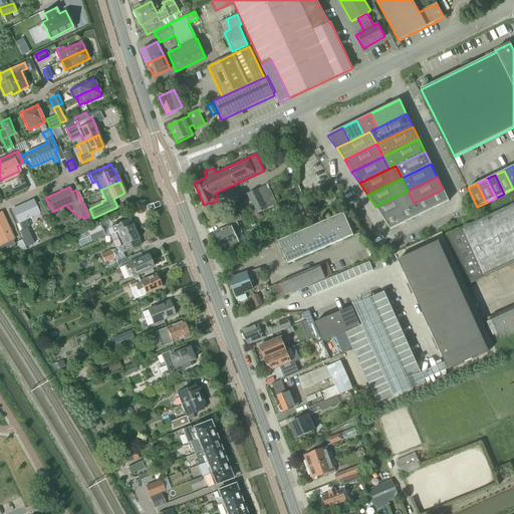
[(257,189),(247,194),(254,211),(256,214),(267,209),(257,189)]
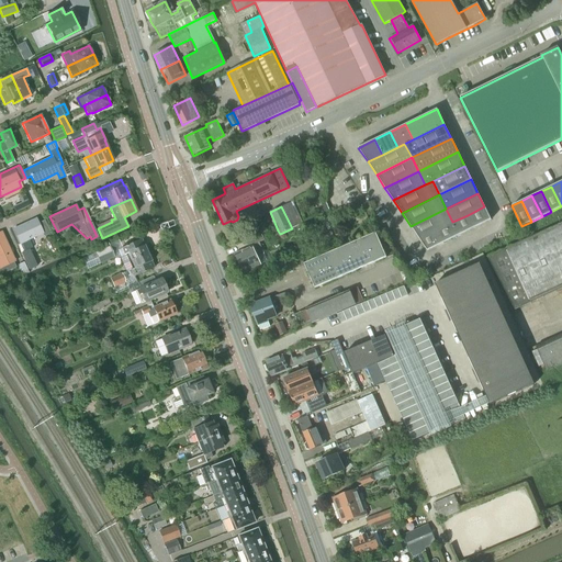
[(474,227),(491,220),(484,206),(468,215),(474,227)]
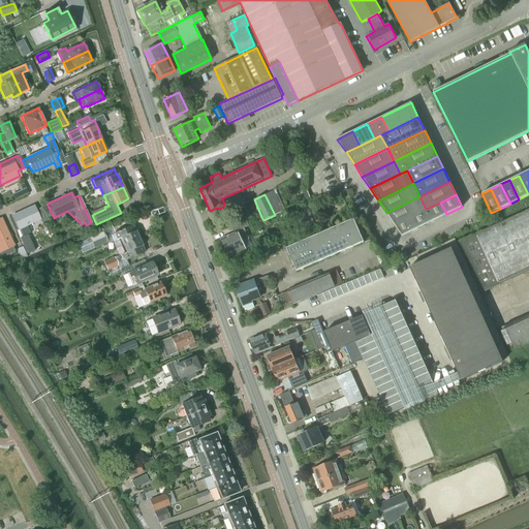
[(395,225),(412,216),(426,210),(426,209),(419,196),(386,213),(395,225)]
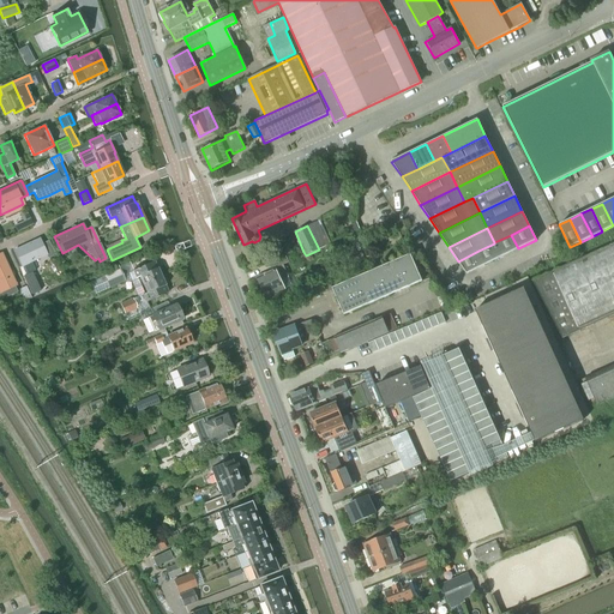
[(494,242),(501,257),(518,248),(511,235),(494,242)]
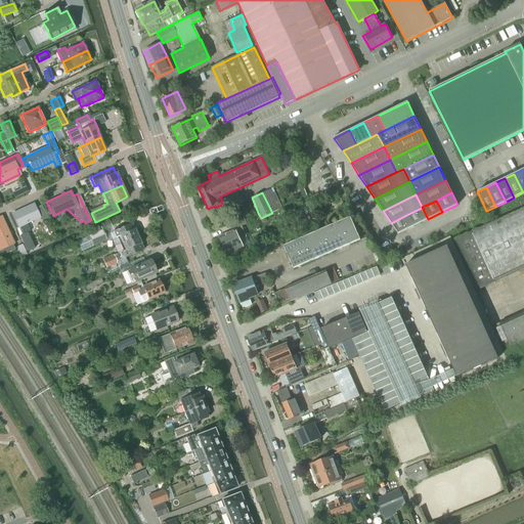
[(34,204),(12,213),(18,227),(28,222),(39,217),(40,220),(46,217),(41,205),(35,208),(34,204)]
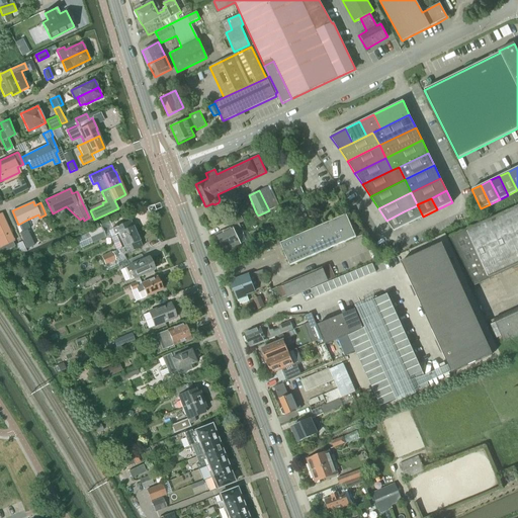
[(404,211),(409,224),(423,217),(417,204),(417,205),(404,211)]
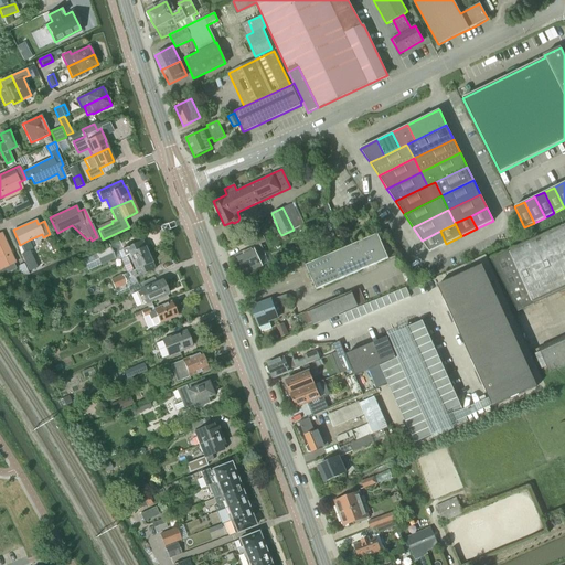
[(429,252),(446,244),(440,231),(422,241),(429,252)]
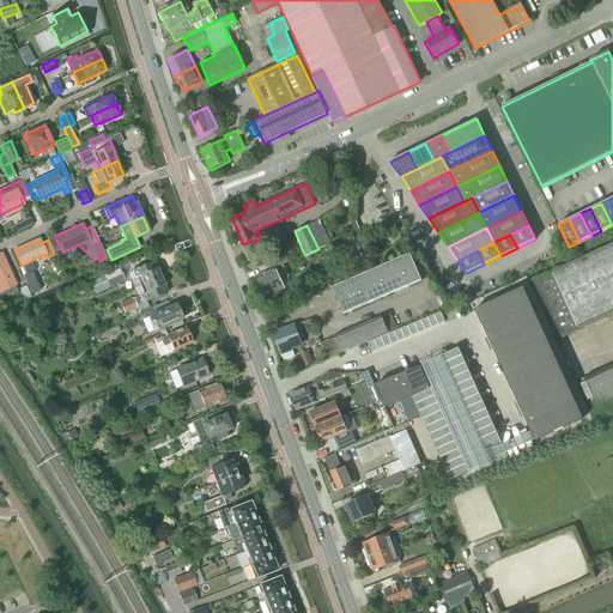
[(0,298),(18,291),(14,286),(17,285),(1,253),(0,253),(0,298)]
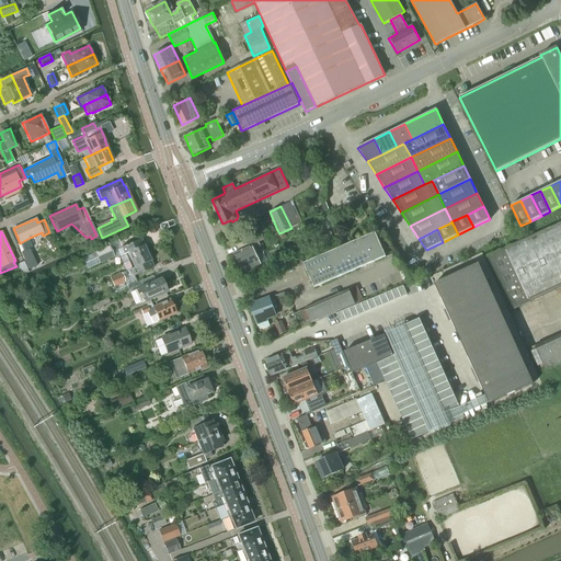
[(304,264),(315,288),(386,256),(375,232),(304,263),(304,264)]
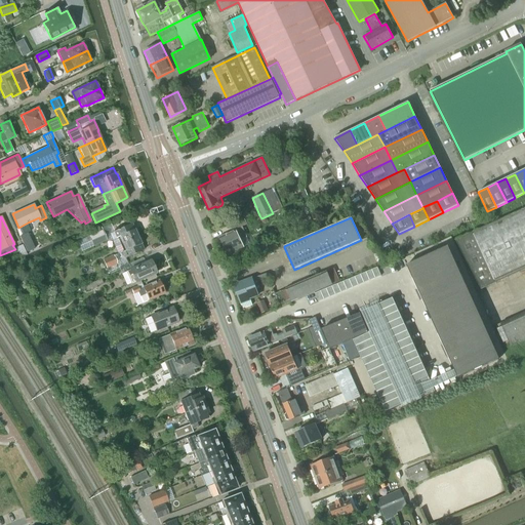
[(219,237),(217,241),(219,245),(224,246),(228,255),(243,247),(250,244),(246,237),(241,227),(246,225),(244,218),(233,224),(236,230),(219,237)]
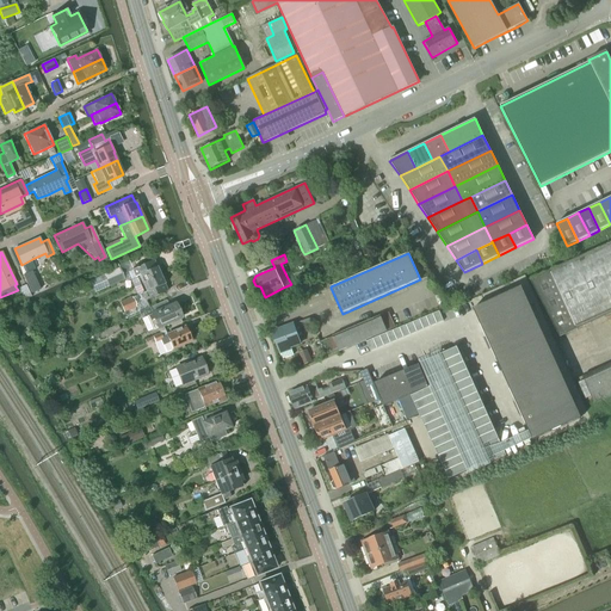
[(57,259),(51,261),(56,270),(61,267),(57,259)]
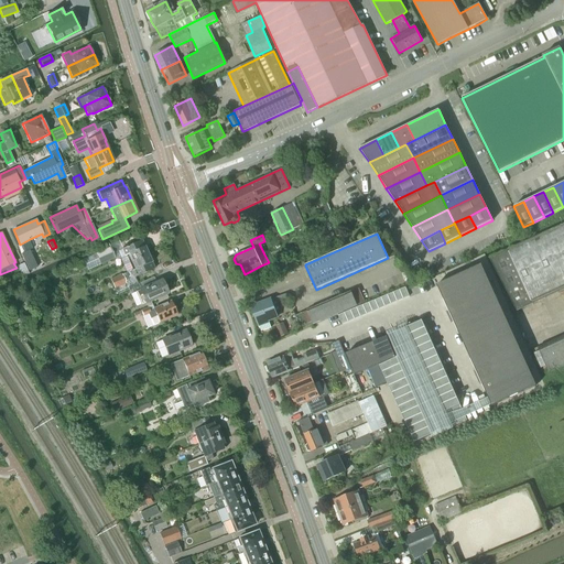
[(125,248),(125,249),(118,252),(123,266),(131,261),(150,253),(145,245),(144,246),(141,240),(125,248)]
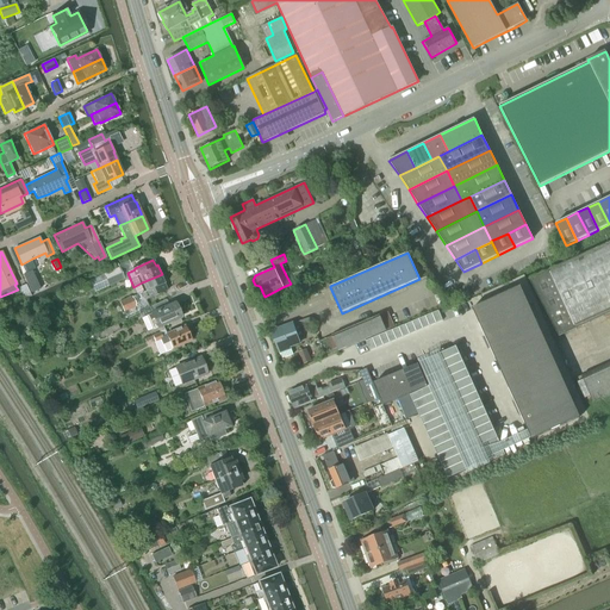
[(609,265),(599,271),(609,292),(609,291),(609,265)]
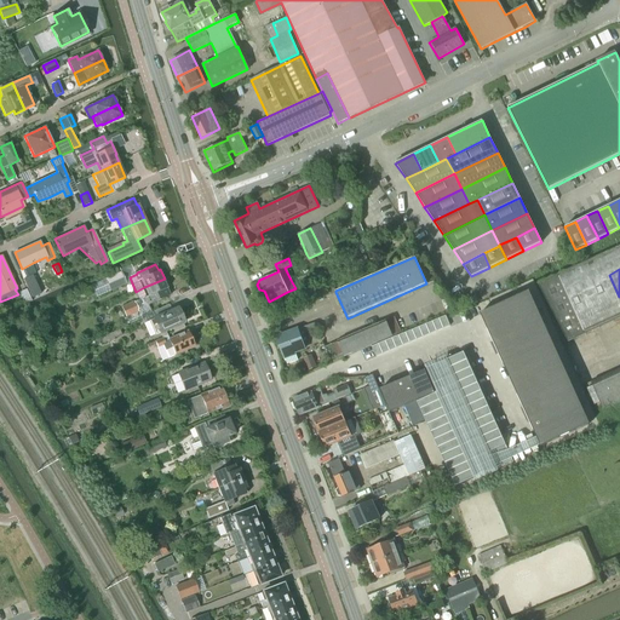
[(120,273),(104,280),(109,291),(125,283),(120,273)]
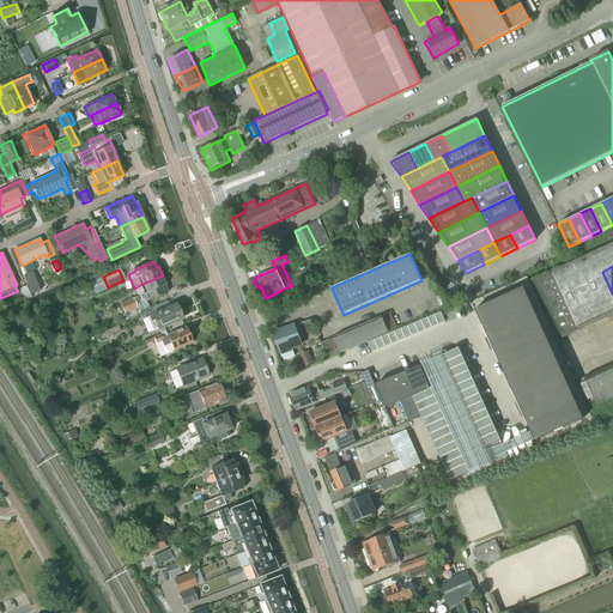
[(602,272),(590,277),(600,298),(612,293),(602,272)]
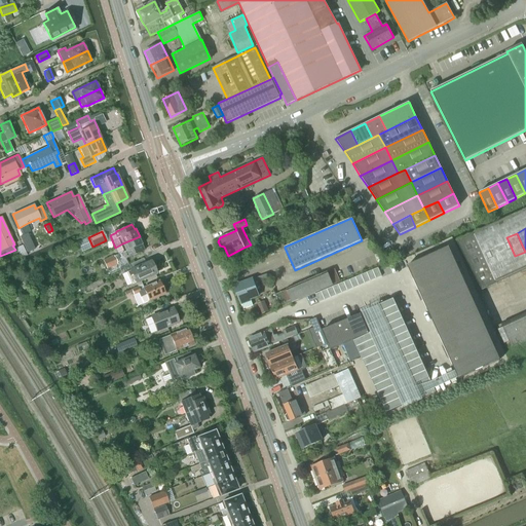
[(140,236),(122,243),(115,248),(121,259),(127,256),(128,258),(144,251),(141,245),(143,243),(140,236)]
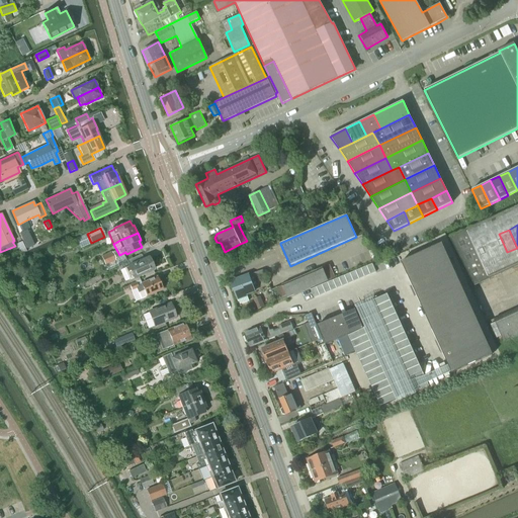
[(499,234),(490,238),(498,256),(507,252),(499,234)]
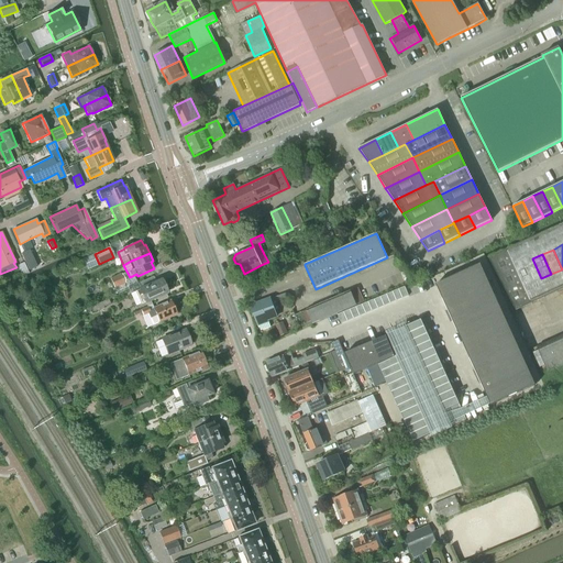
[(532,258),(521,263),(526,273),(530,282),(530,284),(541,278),(532,258)]
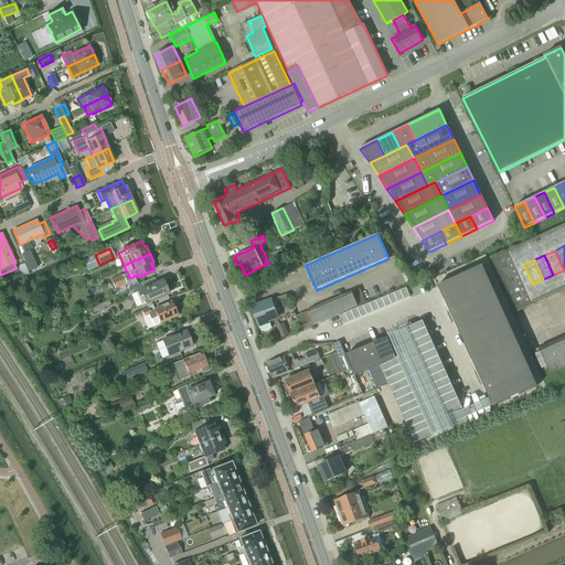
[(34,262),(25,266),(29,272),(36,267),(34,262)]
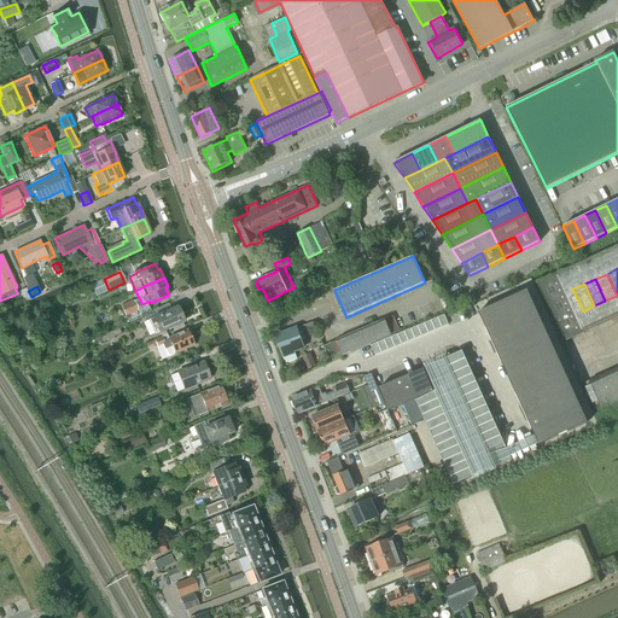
[(25,289),(19,291),(24,302),(30,299),(25,289)]
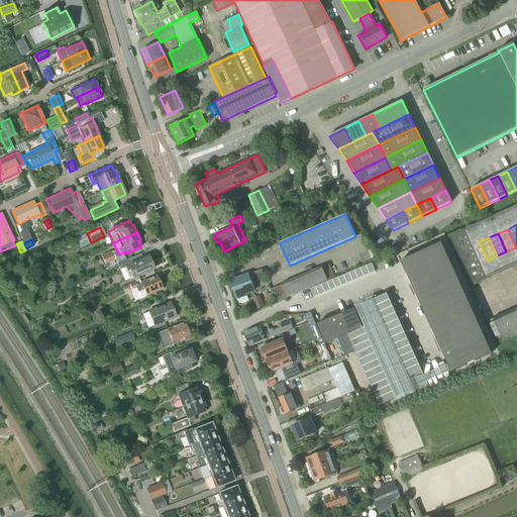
[(479,241),(464,248),(469,256),(483,250),(479,241)]
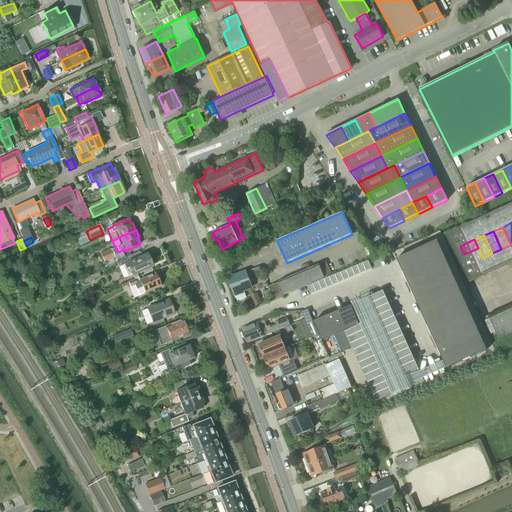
[(434,348),(436,346),(446,367),(486,349),(436,240),(396,258),(407,281),(404,283),(409,293),(412,292),(432,336),(429,337),(434,348)]
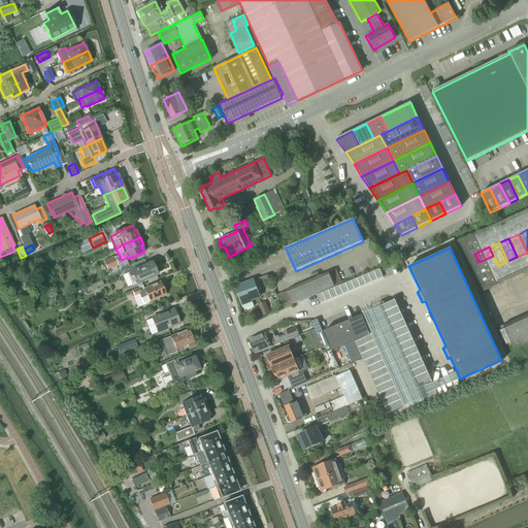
[(527,255),(527,253),(517,257),(524,272),(527,279),(527,255)]
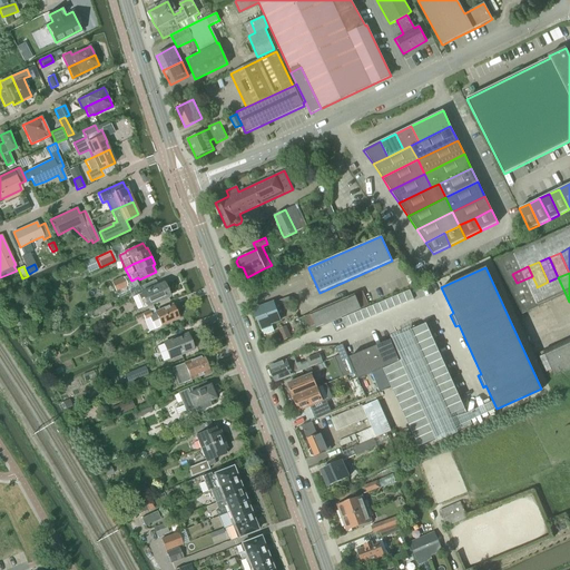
[(532,276),(517,283),(521,292),(537,285),(532,276)]
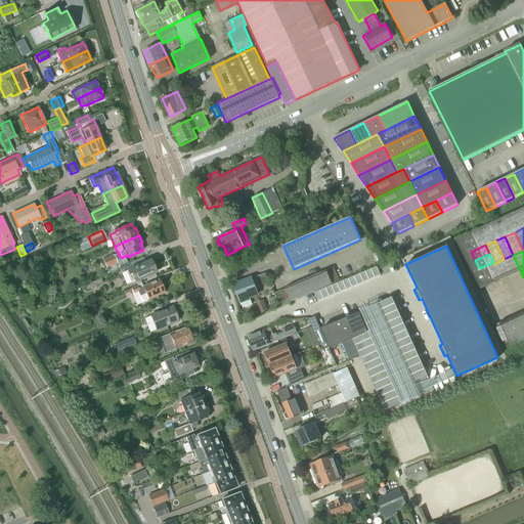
[(513,255),(504,259),(511,274),(514,282),(523,277),(520,270),(513,255)]
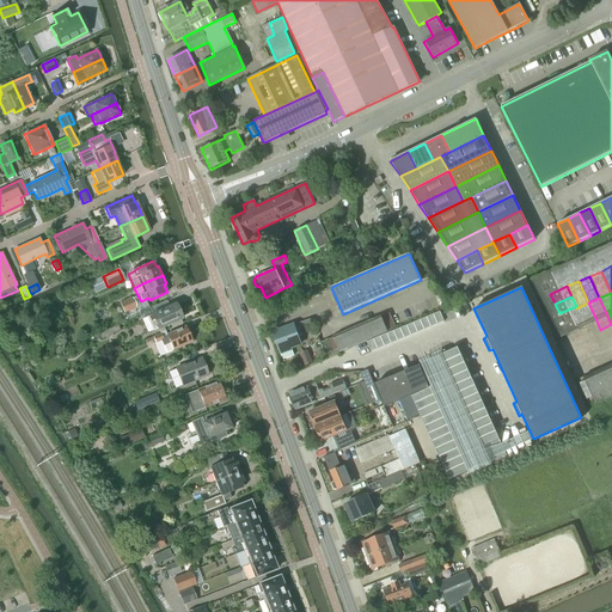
[(132,299),(120,304),(124,313),(136,307),(132,299)]
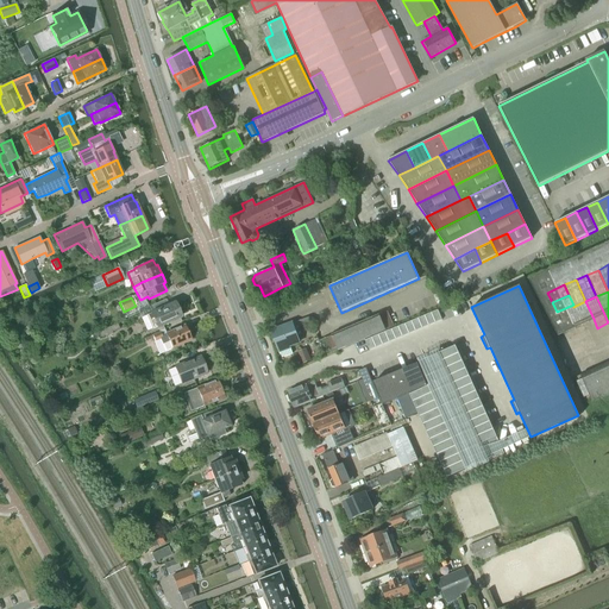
[(585,301),(573,307),(577,314),(582,322),(582,325),(586,333),(597,328),(594,319),(585,301)]
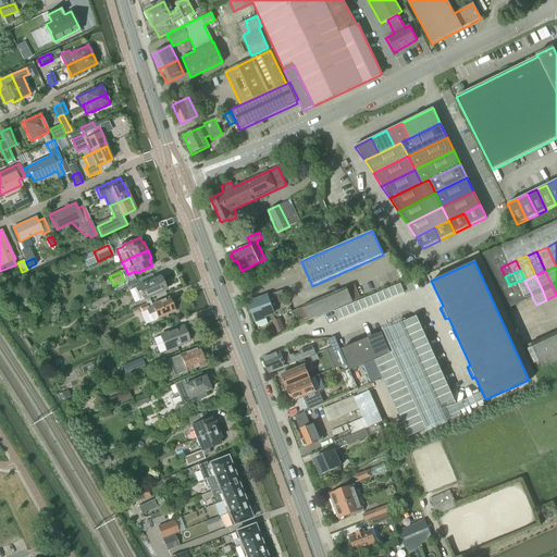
[(136,287),(137,292),(136,292),(140,300),(141,299),(141,300),(155,294),(157,298),(165,294),(163,291),(164,289),(159,277),(136,287)]
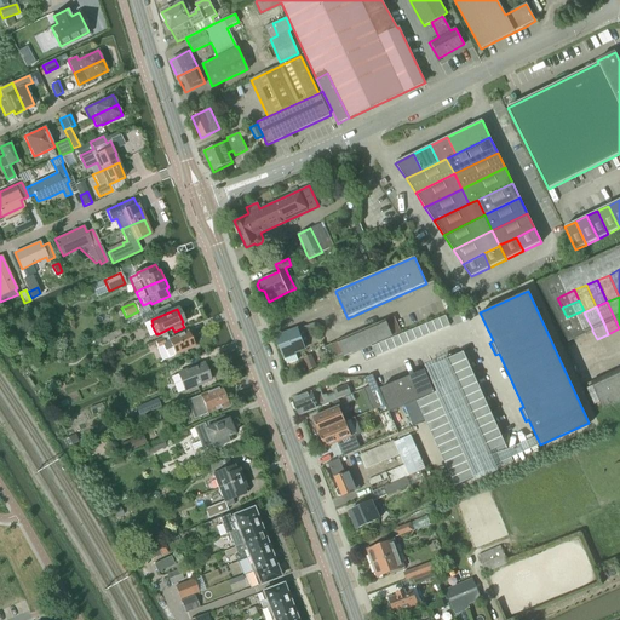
[(584,310),(567,317),(570,327),(587,320),(584,313),(584,310)]
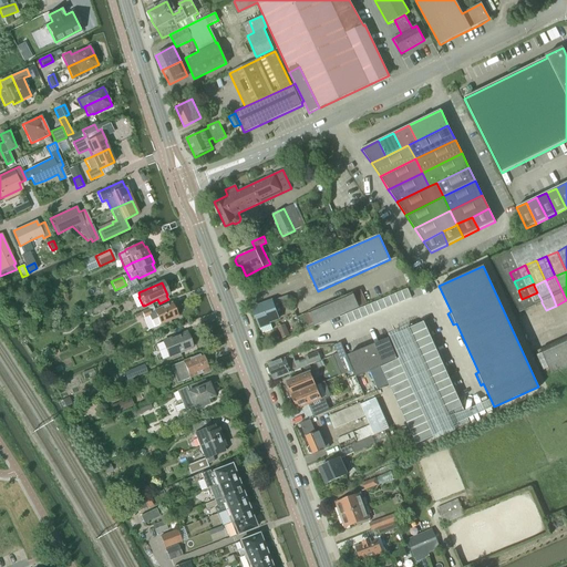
[(408,288),(401,291),(405,300),(411,298),(408,288)]
